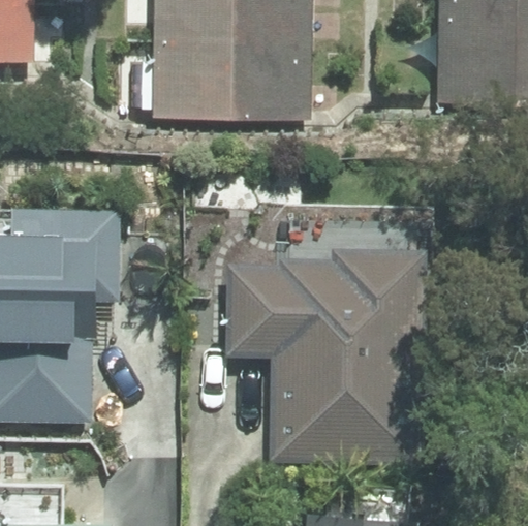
[(0,59),(33,61),(34,0),(0,0),(0,59)]
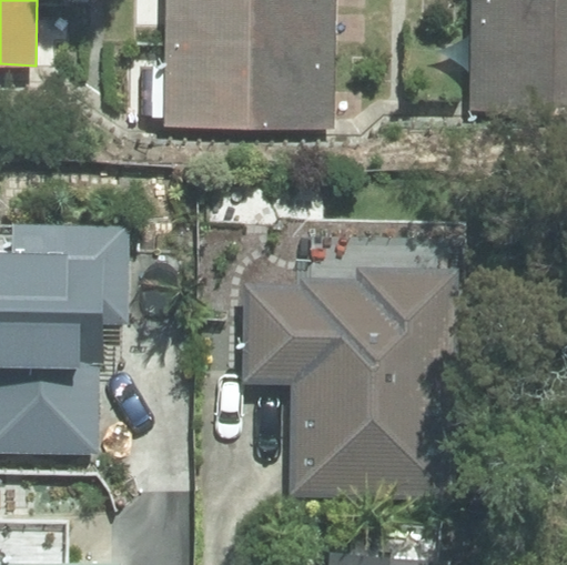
[(334,130),(335,0),(166,0),(165,69),(143,69),(142,114),(164,115),(164,128),(334,130)]
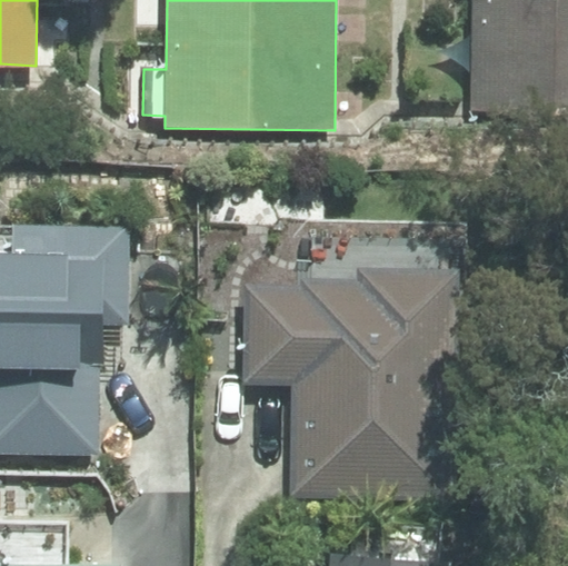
[(567,137),(567,0),(475,0),(471,136),(567,137)]
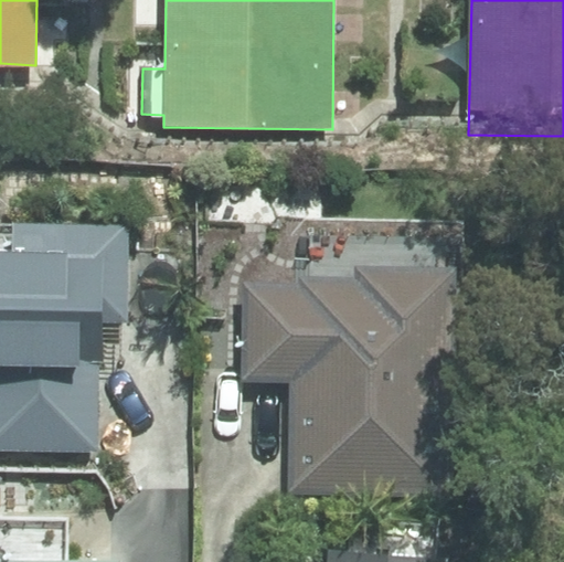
[(0,447),(97,449),(98,320),(127,321),(128,225),(13,224),(13,245),(0,245),(0,447)]
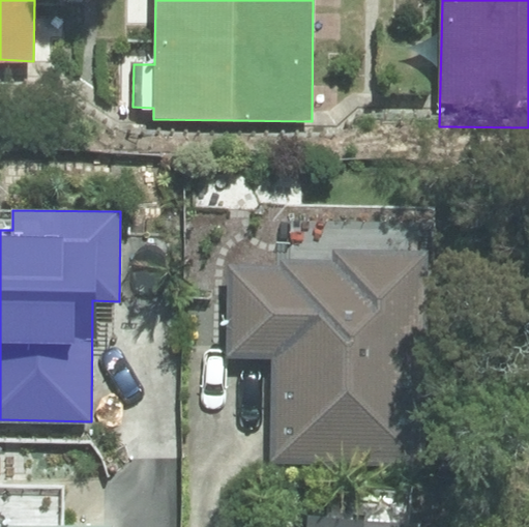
[(270,357),(268,460),(425,463),(430,251),(333,249),(333,259),(282,258),(282,264),(230,263),(228,357),(270,357)]
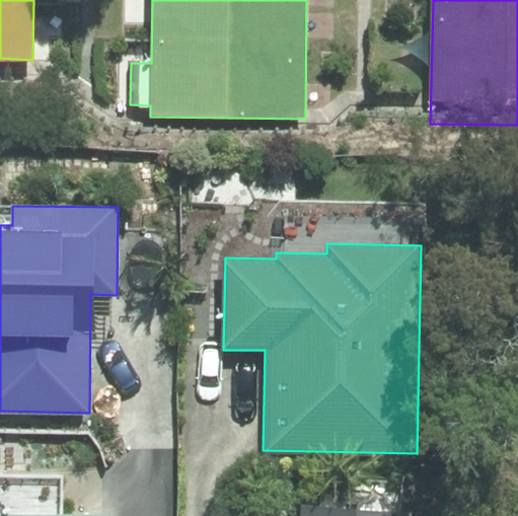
[(411,515),(304,507),(302,515),(411,515)]
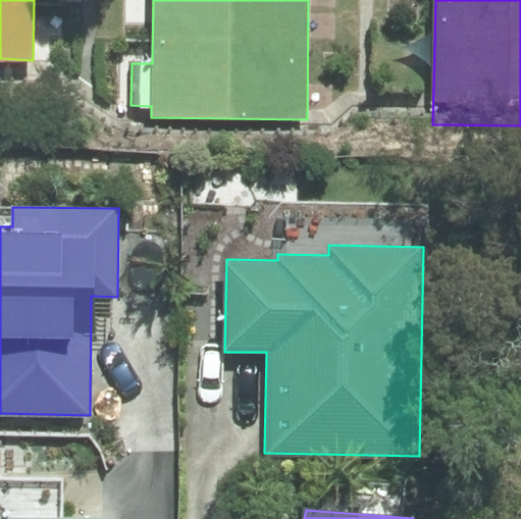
All buildings are outlined.
